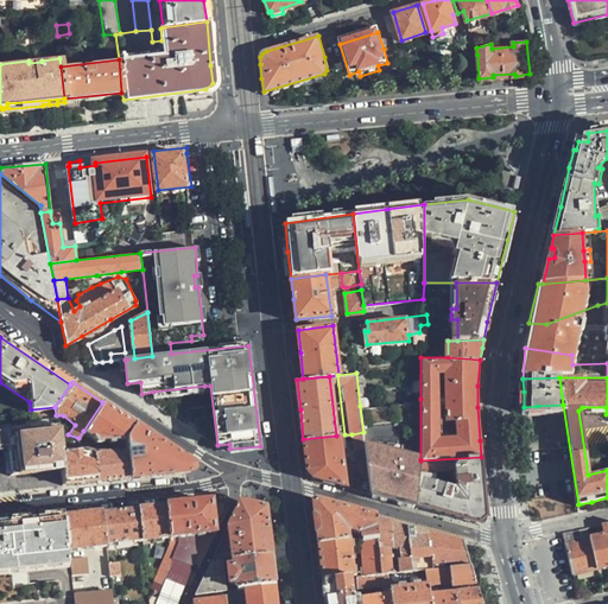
[(153,392),(154,398),(204,392),(204,386),(153,392)]
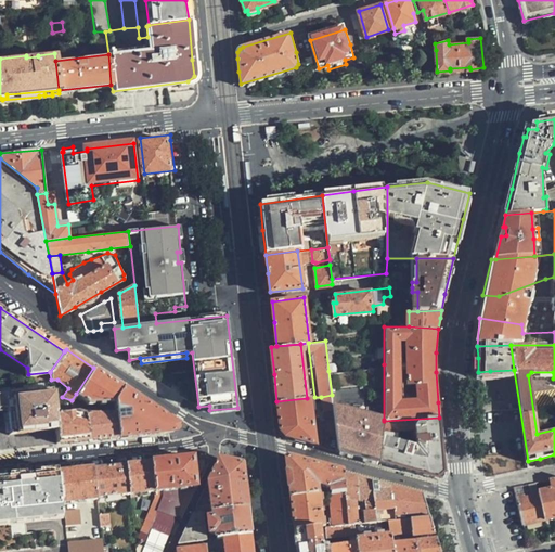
[(332,395),(334,409),(353,411),(353,414),(370,415),(369,418),(384,420),(384,364),(328,371),(332,395)]
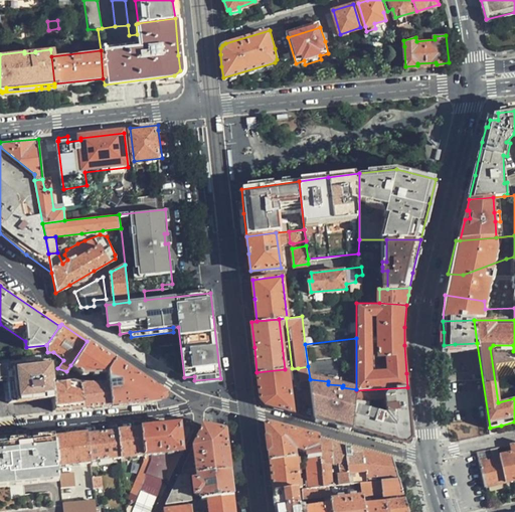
[(0,350),(15,349),(0,339),(0,350)]
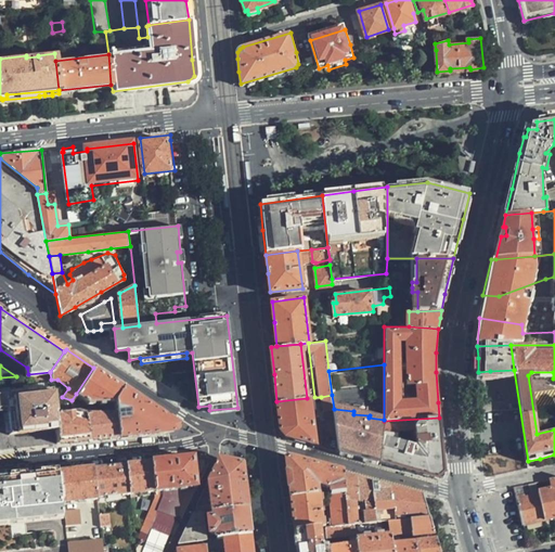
[(104,375),(93,368),(76,394),(85,400),(111,399),(120,385),(104,375)]
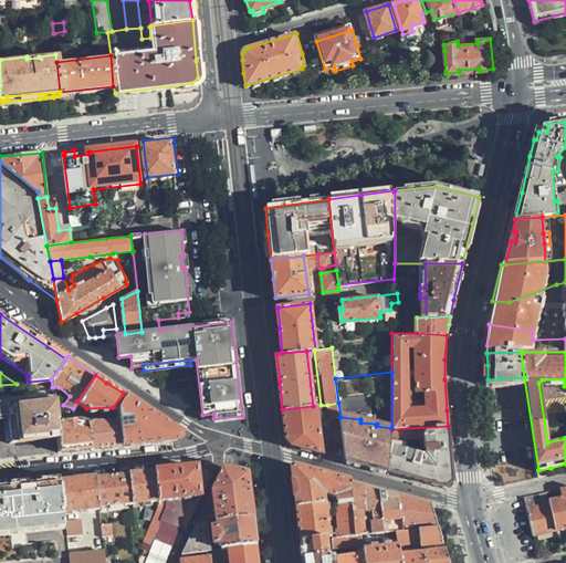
[(52,387),(51,379),(29,382),(17,384),(0,385),(0,415),(7,415),(9,442),(56,437),(55,418),(52,387)]
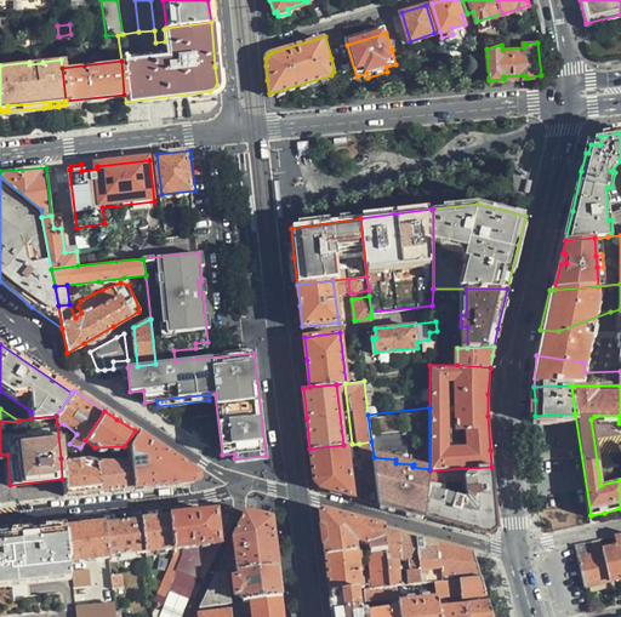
[(198,472),(135,430),(124,446),(124,450),(129,487),(193,480),(198,472)]
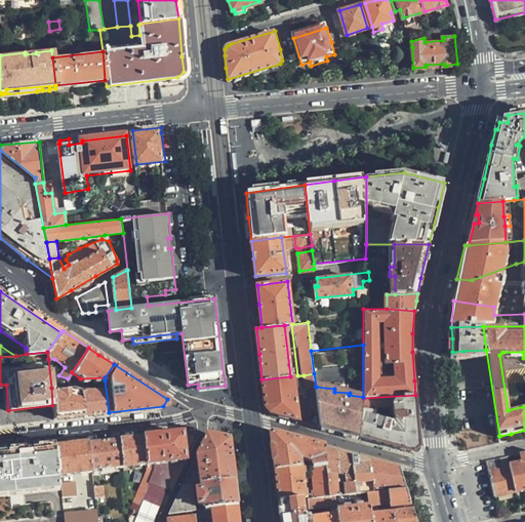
[(309,423),(320,426),(316,387),(314,373),(304,375),(309,422),(309,423)]
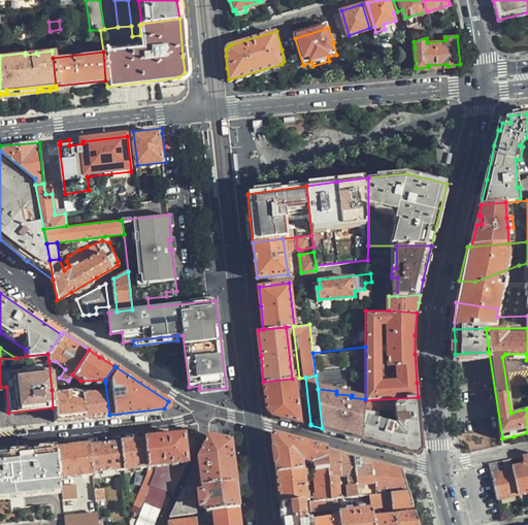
[(271,415),(300,422),(300,421),(295,379),(292,379),(263,382),(265,397),(266,408),(271,415)]
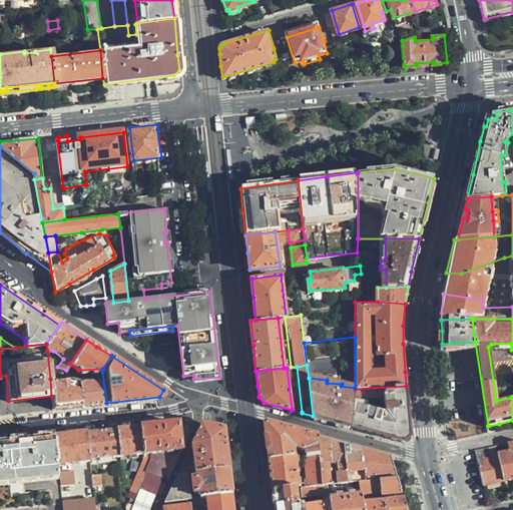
[(471,368),(442,369),(443,378),(458,378),(472,378),(471,368)]
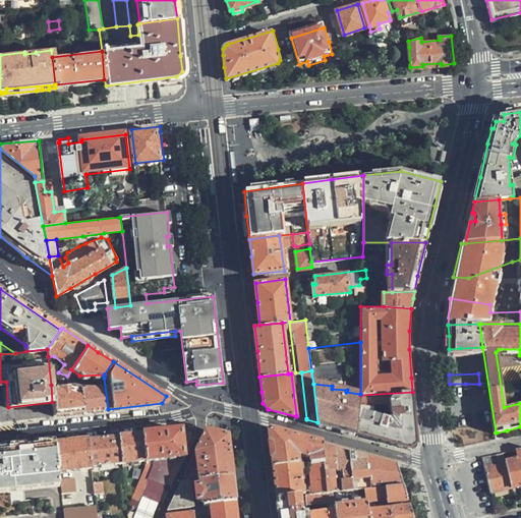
[(77,380),(78,385),(82,412),(108,409),(104,378),(94,379),(95,387),(89,387),(87,380),(77,380)]
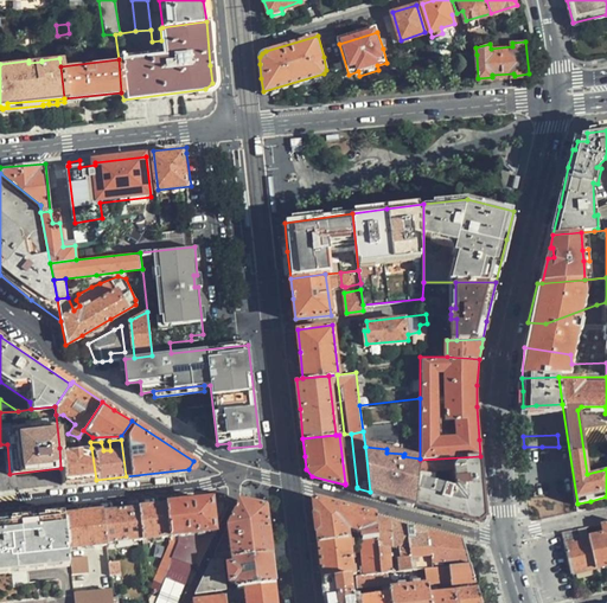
[(85,446),(59,448),(61,468),(63,482),(96,480),(91,448),(85,446)]
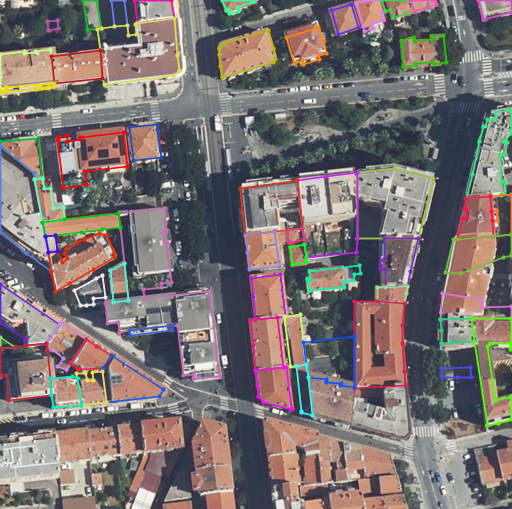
[(308,377),(312,415),(330,420),(351,426),(354,388),(354,387),(340,385),(341,383),(326,382),(326,379),(308,377)]
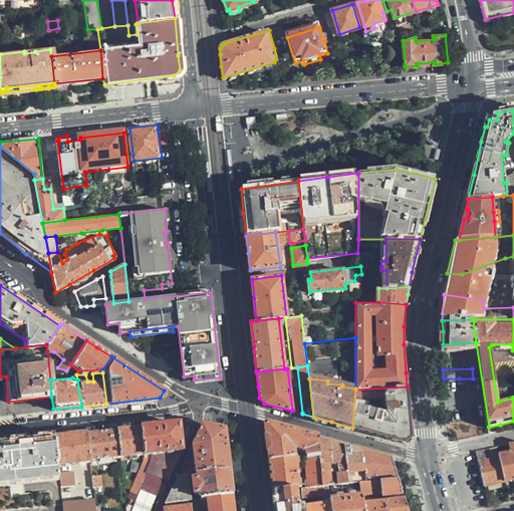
[(410,414),(407,387),(355,390),(352,428),(376,434),(406,442),(412,437),(410,414)]
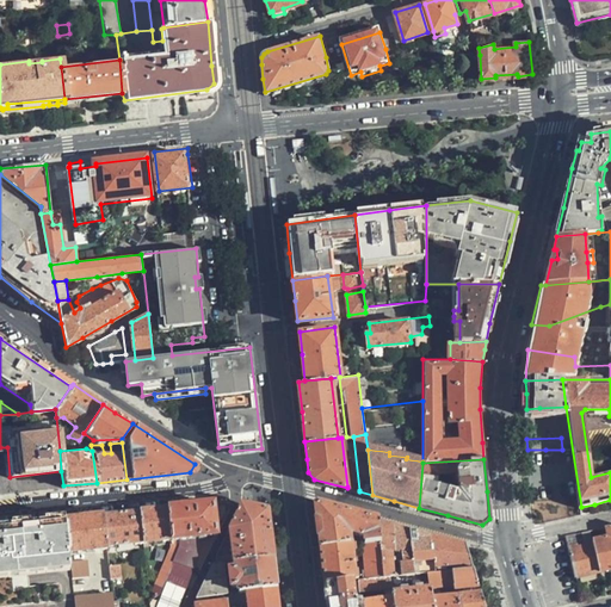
[(567,495),(571,512),(579,511),(575,494),(567,495)]
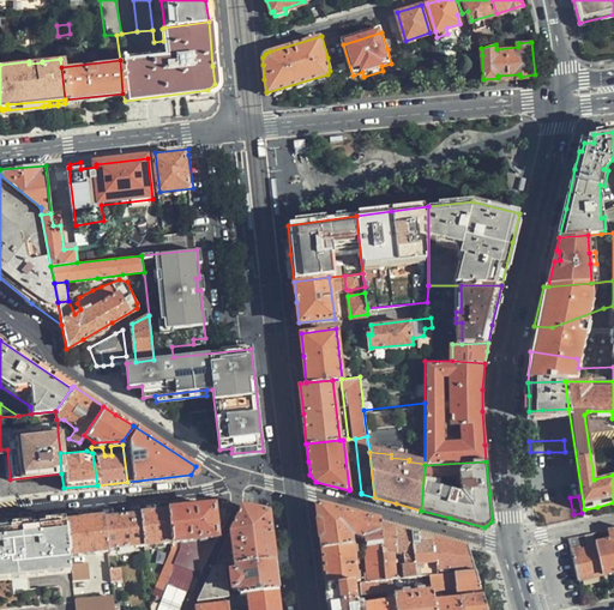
[(214,533),(218,532),(229,509),(229,502),(169,509),(173,541),(181,539),(205,537),(214,533)]
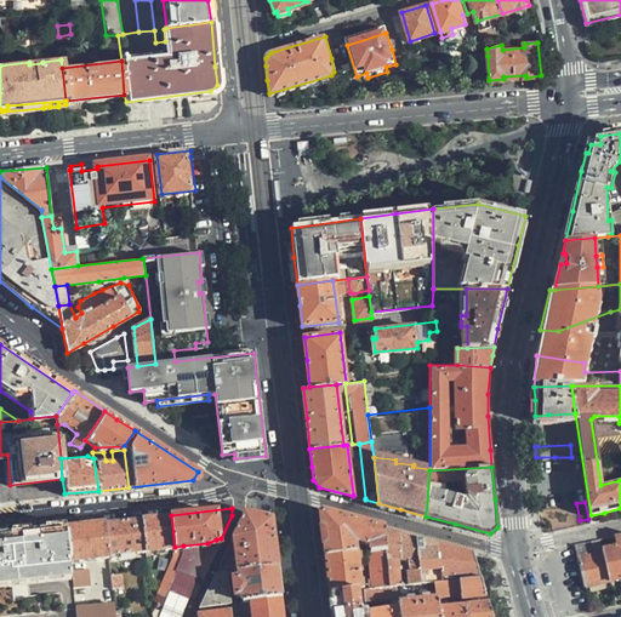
[(387,546),(385,526),(349,516),(323,509),(319,510),(323,538),(325,554),(353,550),(353,542),(354,540),(369,542),(370,548),(387,546)]
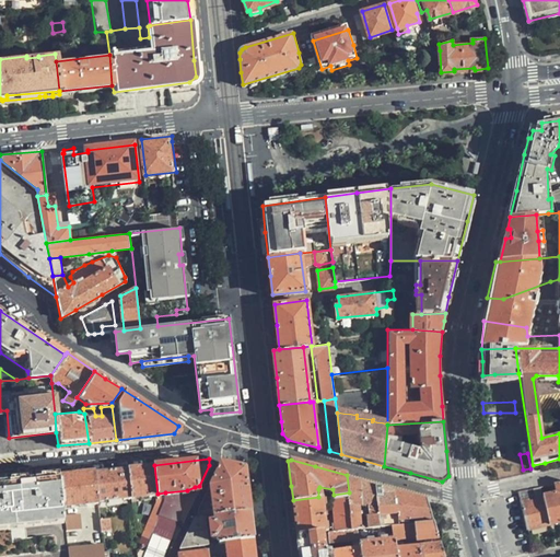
[(214,514),(251,510),(245,466),(221,462),(196,514),(203,513),(203,515),(214,514)]
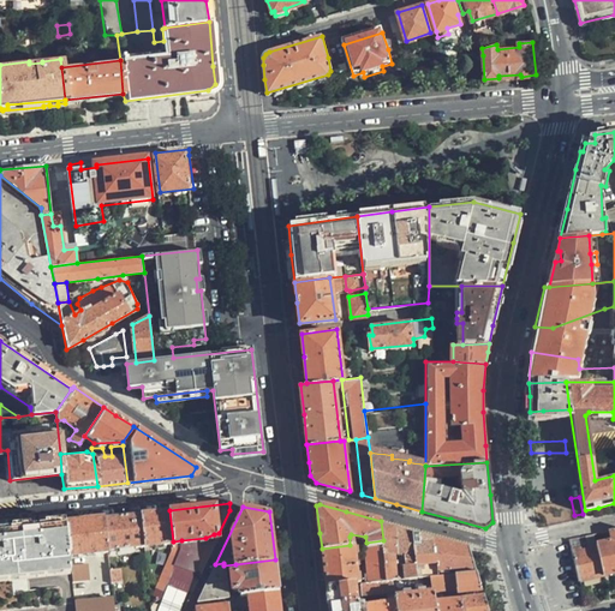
[(169,510),(143,513),(147,544),(173,541),(169,510)]
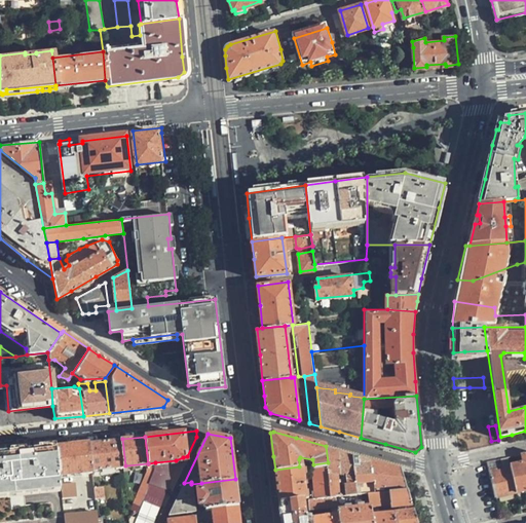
[(122,439),(89,443),(94,469),(109,468),(125,465),(122,439)]
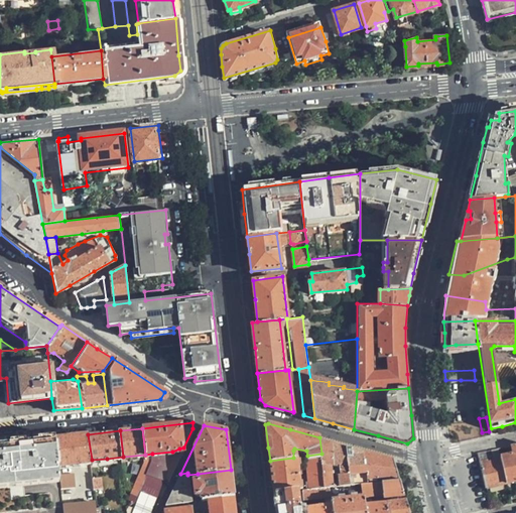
[(88,434),(56,437),(59,463),(65,463),(84,461),(92,460),(88,434)]
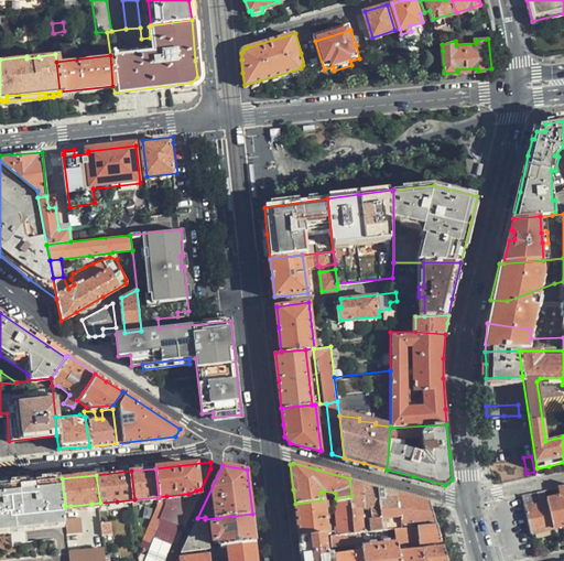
[(62,478),(0,485),(0,560),(71,560),(69,550),(57,551),(56,537),(29,539),(28,526),(66,520),(67,520),(67,519),(65,506),(62,478)]
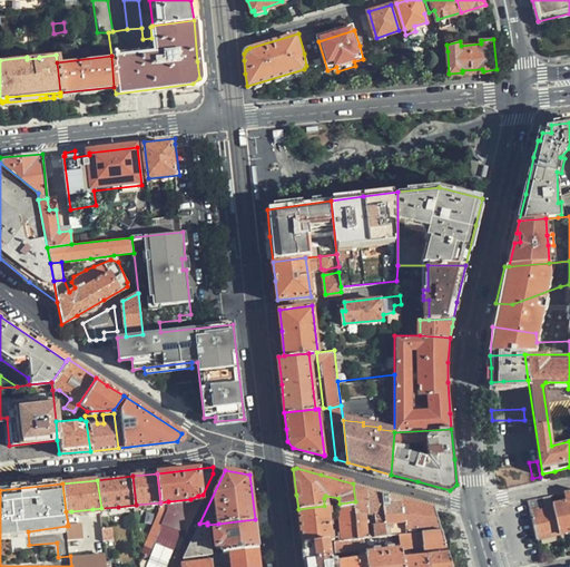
[(372,512),(369,487),(353,484),(355,501),(361,536),(365,536),(369,536),(365,510),(372,512)]
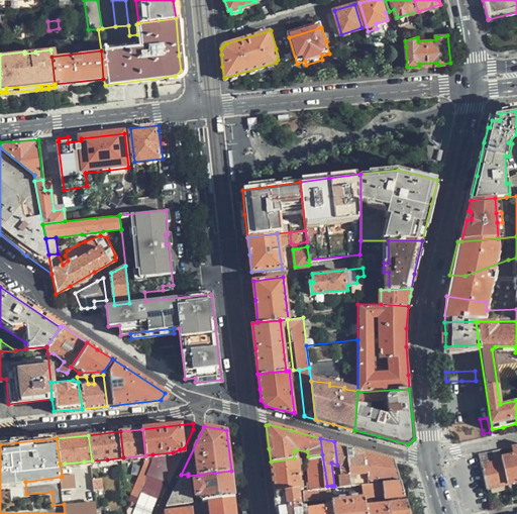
[(350,470),(347,445),(340,443),(334,441),(337,465),(340,465),(341,473),(340,474),(341,485),(345,485),(352,484),(350,470)]
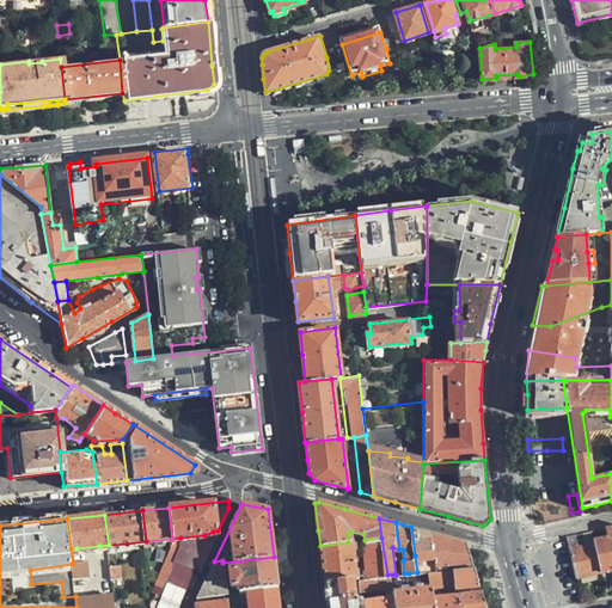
[(611,524),(607,526),(610,533),(606,534),(606,536),(593,539),(594,542),(595,550),(600,571),(611,567),(611,524)]
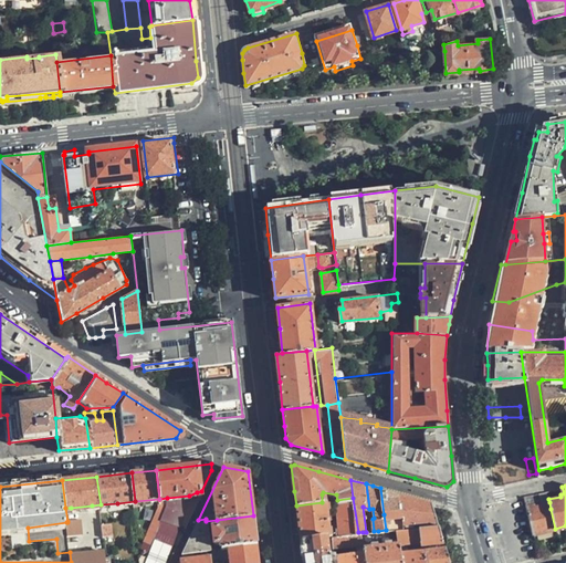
[(401,512),(399,493),(389,490),(380,488),(384,514),(401,512)]
